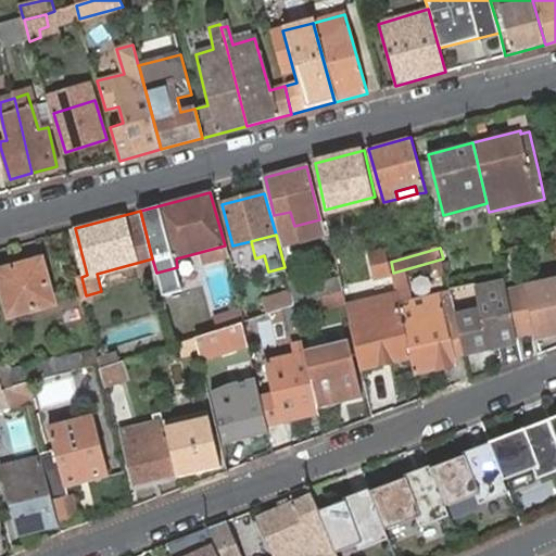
[(391,262),(388,249),(373,254),(379,278),(394,276),(393,273),(391,262)]
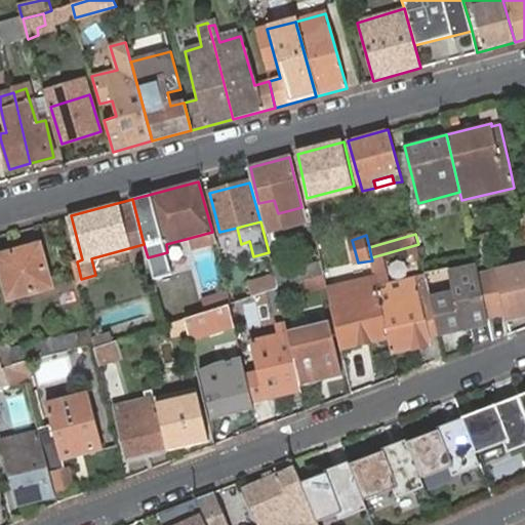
[(40,245),(0,255),(0,260),(10,297),(51,286),(40,245)]
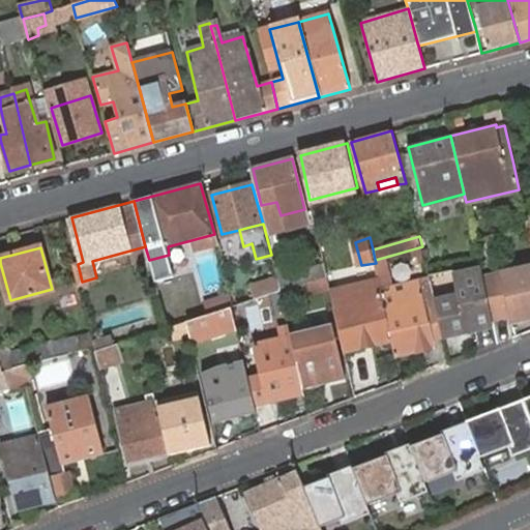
[(376,263),(380,283),(392,342),(395,355),(415,351),(415,352),(434,348),(427,318),(438,316),(435,300),(431,281),(402,286),(393,255),(375,260),(376,263)]
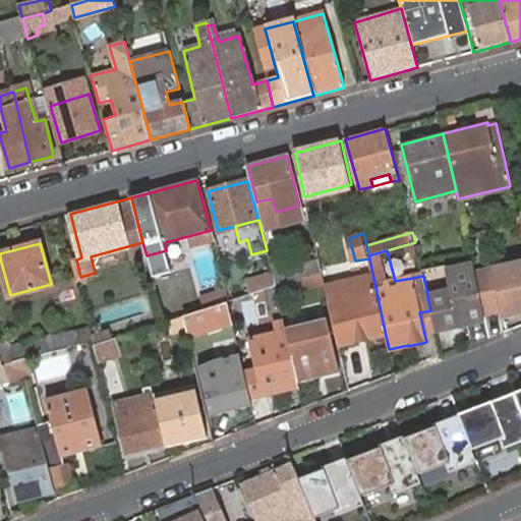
[(272,269),(273,273),(276,284),(305,277),(323,273),(319,257),(272,269)]
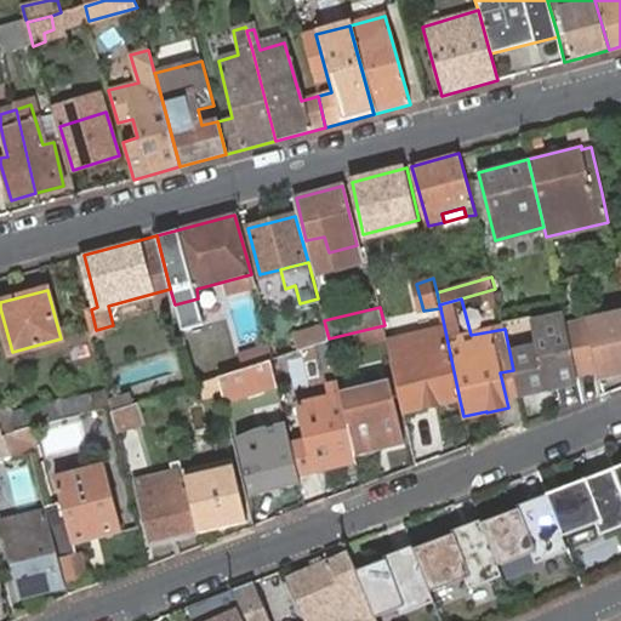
[(620,311),(565,324),(576,372),(594,369),(597,376),(620,370),(620,311)]
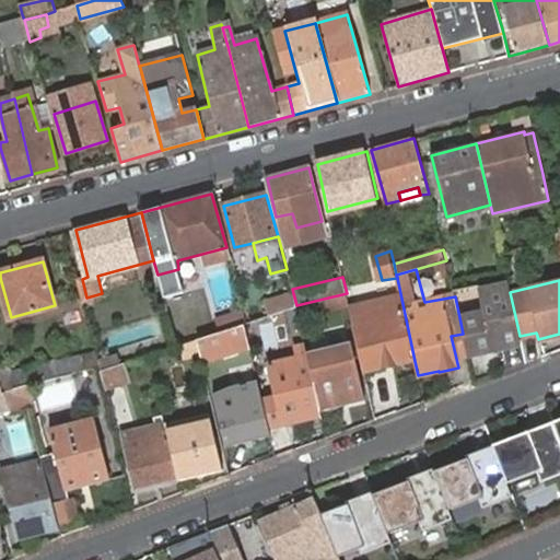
[(520,336),(510,292),(508,283),(481,290),(486,312),(459,317),(463,334),(467,354),(522,343),(520,336)]
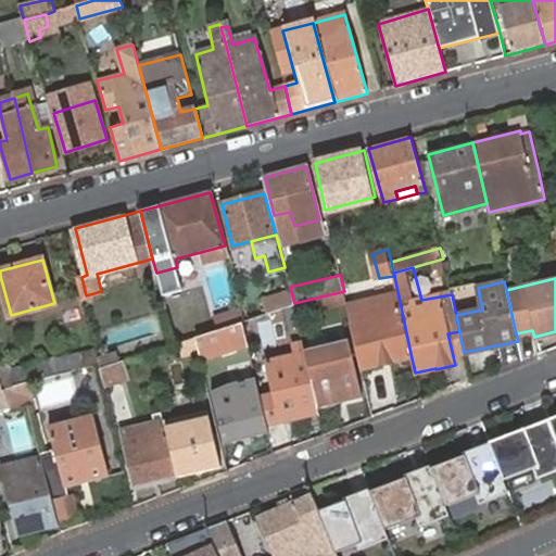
[(266,313),(282,307),(294,303),(291,291),(263,301),(266,313)]
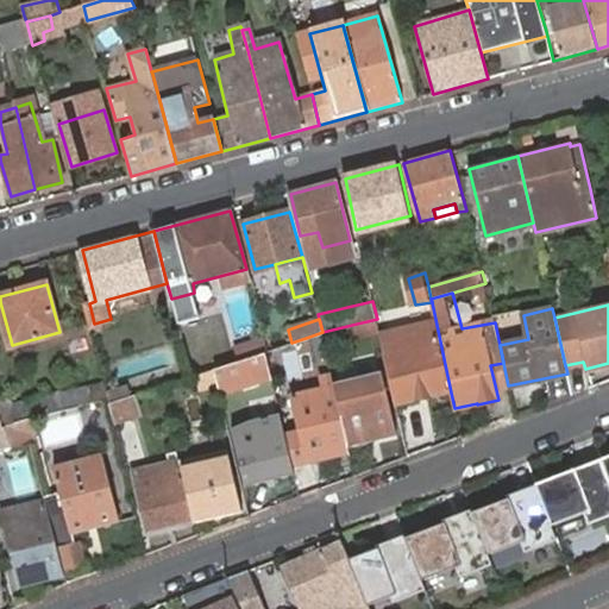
[(377,319),(357,324),(362,341),(382,337),(377,319)]
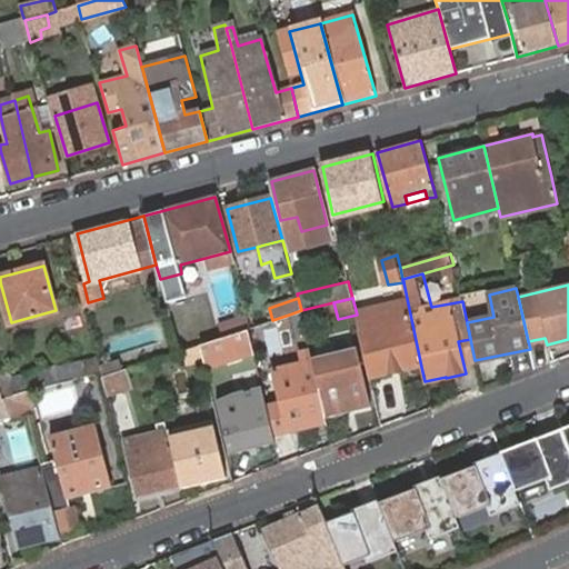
[(408,303),(357,315),(370,378),(421,367),(408,303)]
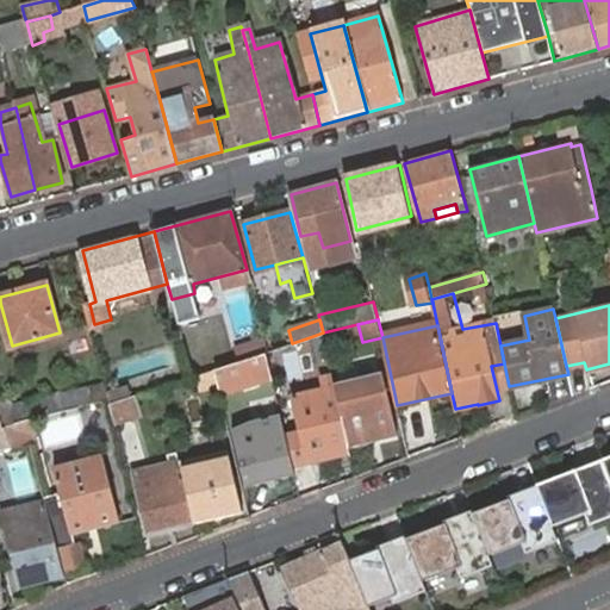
[(300,433),(286,436),(293,468),(352,454),(350,449),(337,394),(323,332),(310,337),(323,388),(293,396),(300,433)]
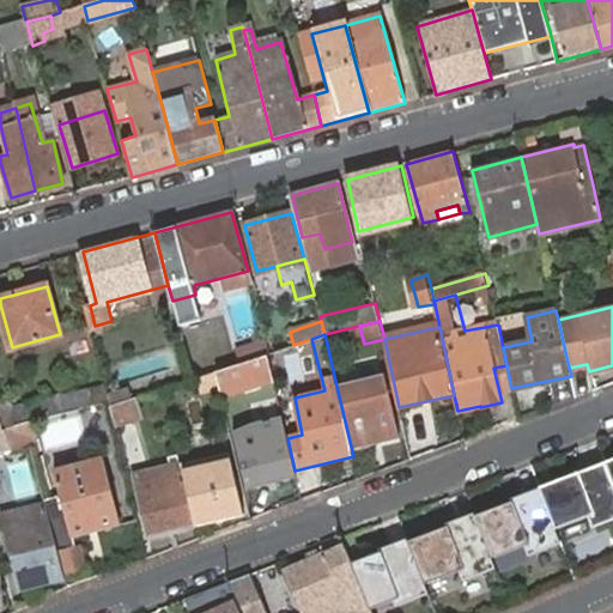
[(202,363),(206,376),(214,372),(268,354),(263,340),(202,363)]
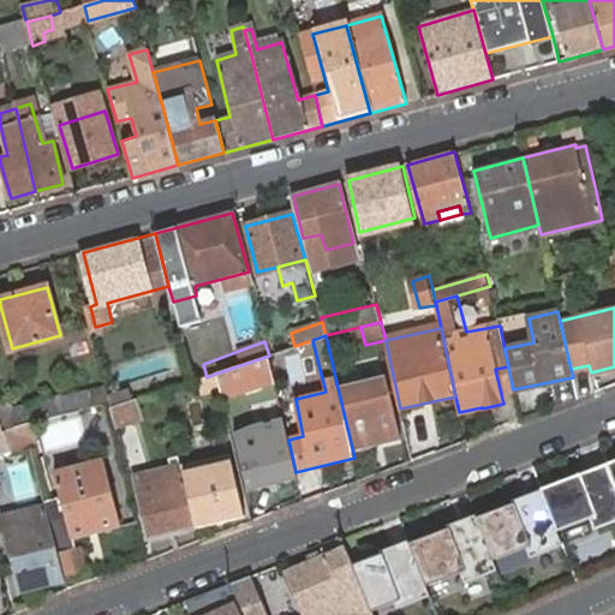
[(215,374),(220,390),(222,399),(275,381),(269,356),(215,374)]
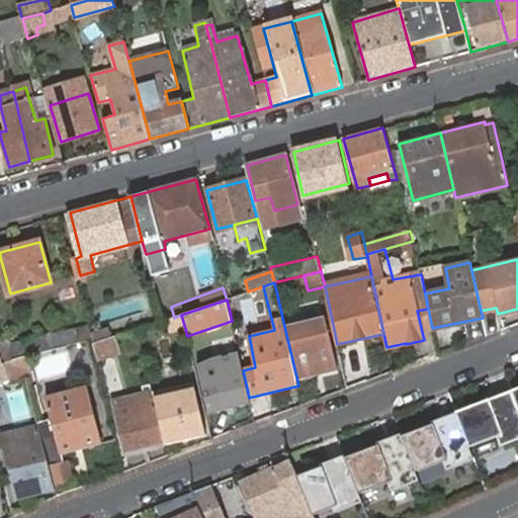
[(174,318),(167,320),(170,332),(185,329),(181,315),(174,318)]
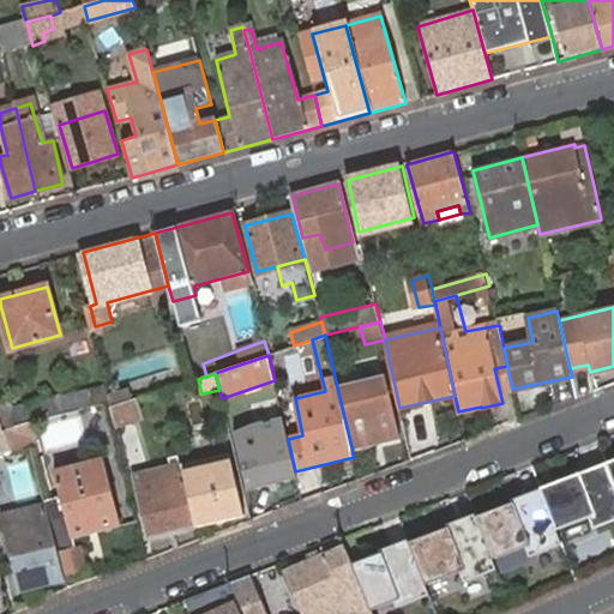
[(379,387),(339,397),(353,452),(399,440),(385,378),(378,379),(379,387)]
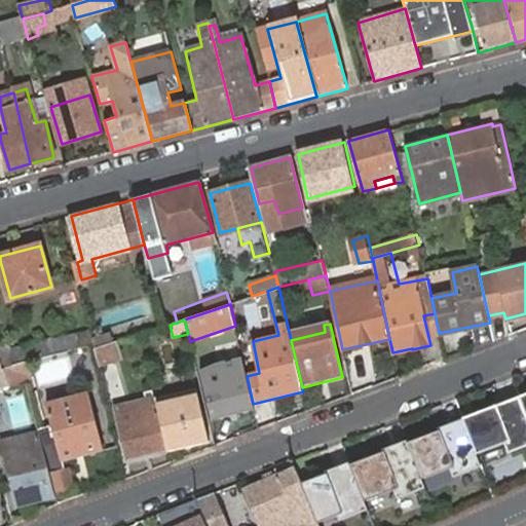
[(80,336),(83,346),(95,344),(91,332),(80,336)]
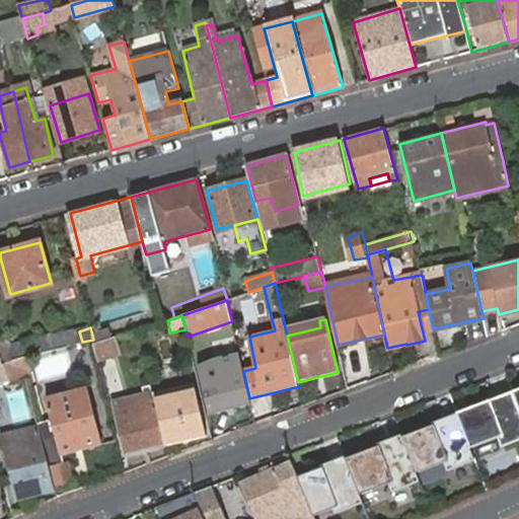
[(0,338),(0,349),(4,363),(34,355),(56,350),(52,334),(12,344),(9,336),(0,338)]
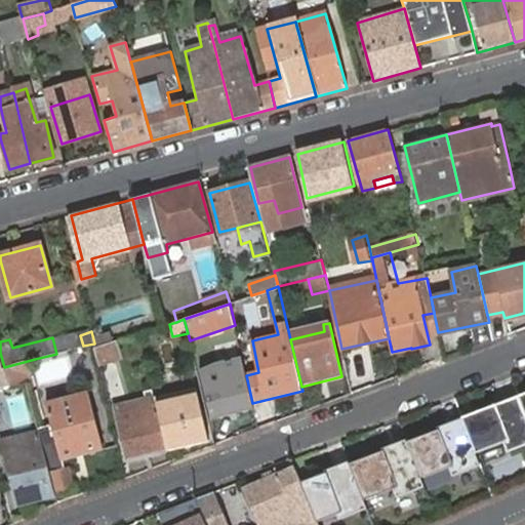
[(117,340),(95,346),(99,366),(122,359),(117,340)]
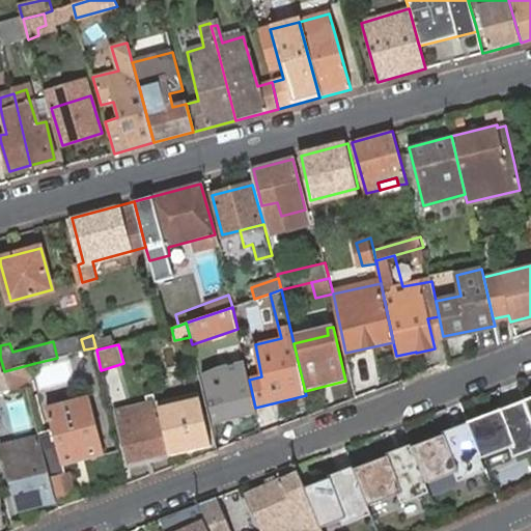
[(0,392),(3,392),(10,391),(4,371),(0,357),(0,392)]
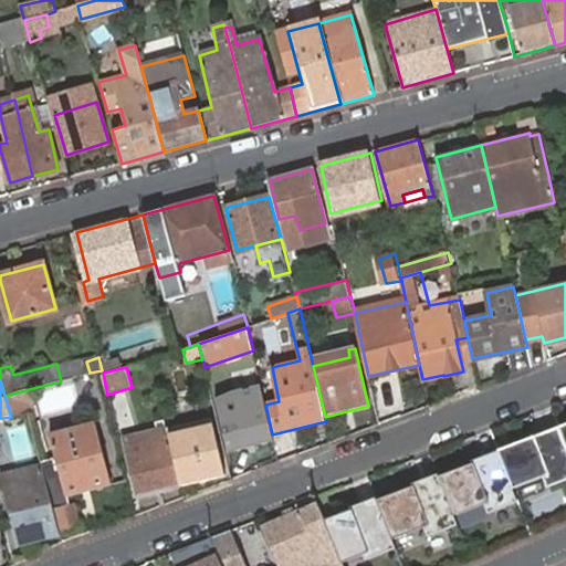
[(272,435),(265,405),(261,385),(234,390),(237,395),(217,399),(229,451),(274,440),(272,435)]
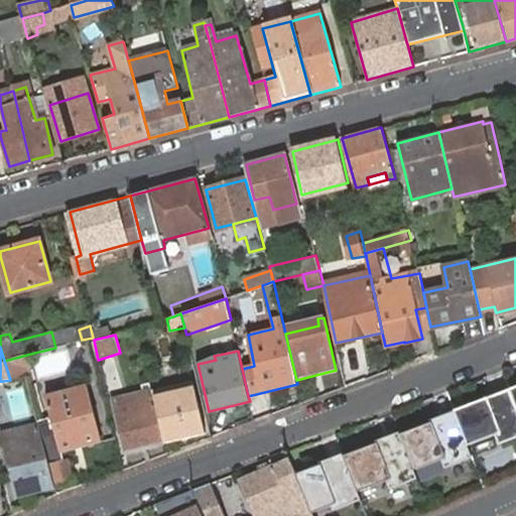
[(4,361),(10,380),(30,377),(28,365),(36,362),(34,353),(4,361)]
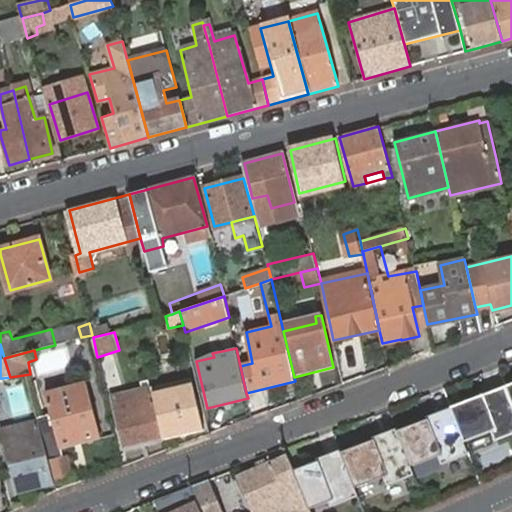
[(191,378),(151,388),(164,439),(204,428),(191,378)]
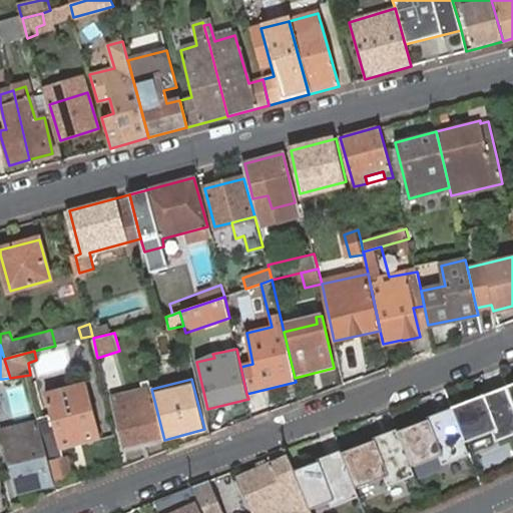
[(57,431),(41,436),(49,463),(64,458),(62,450),(101,439),(88,385),(47,396),(57,431)]
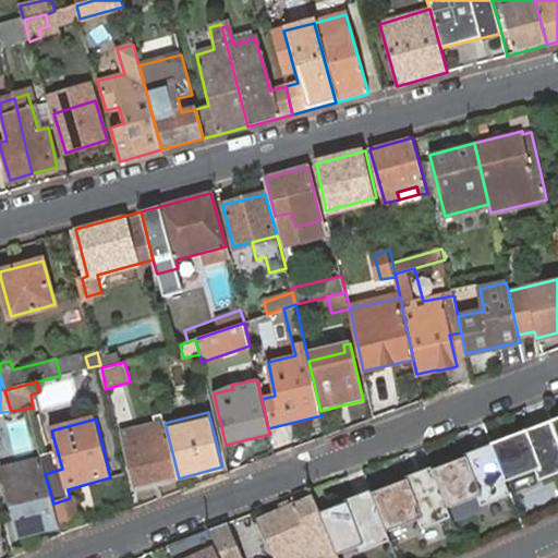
[(557,438),(552,421),(492,444),(493,448),(507,486),(540,473),(543,484),(557,477),(557,438)]
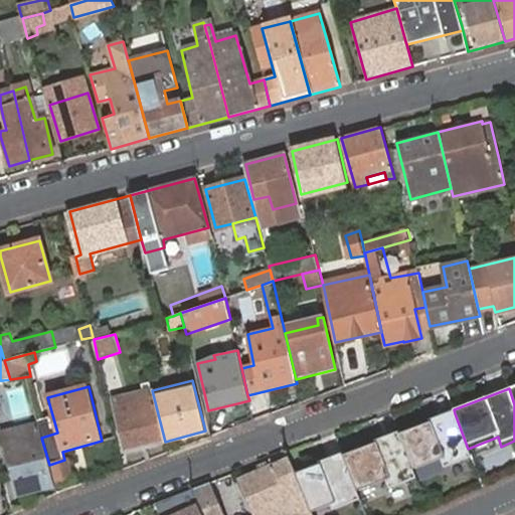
[(165,442),(152,390),(115,400),(128,452),(165,442)]
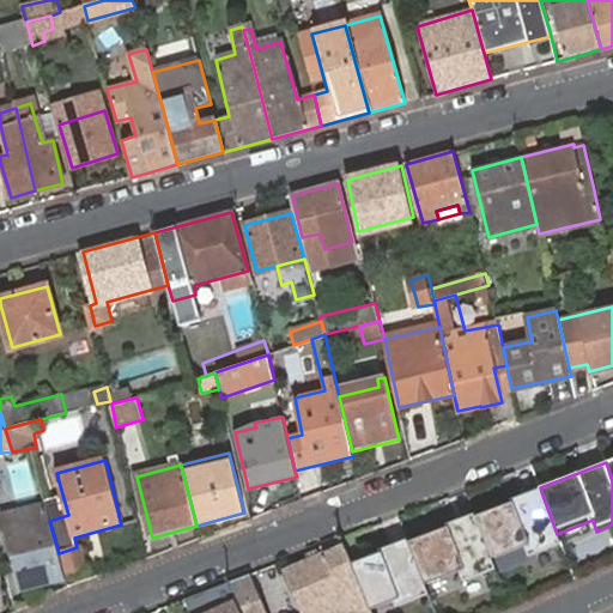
[(541,492),(475,519),(490,554),(525,541),(530,556),(562,542),(541,492)]
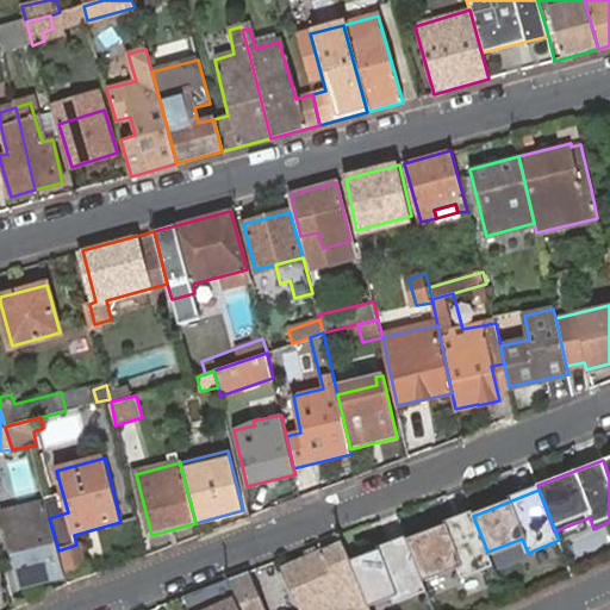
[(49,518),(48,512),(45,503),(19,510),(22,520),(5,524),(22,586),(66,574),(64,573),(58,551),(49,518)]
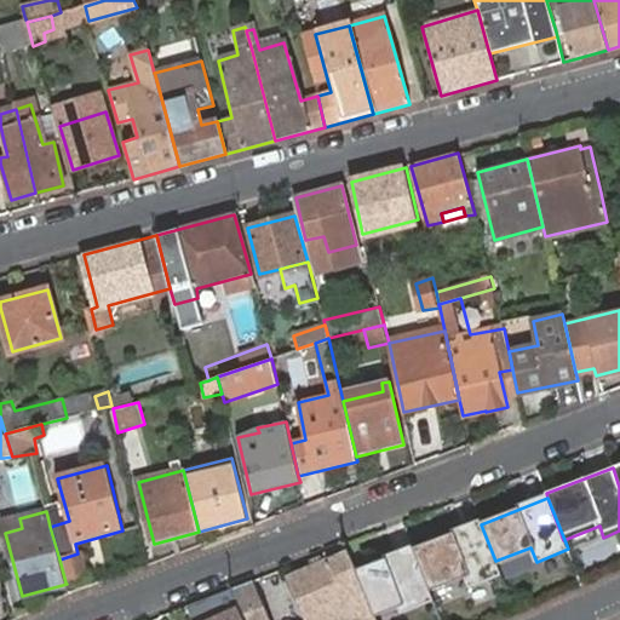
[(482,526),(415,551),(430,587),(464,574),(470,589),(501,577),(482,526)]
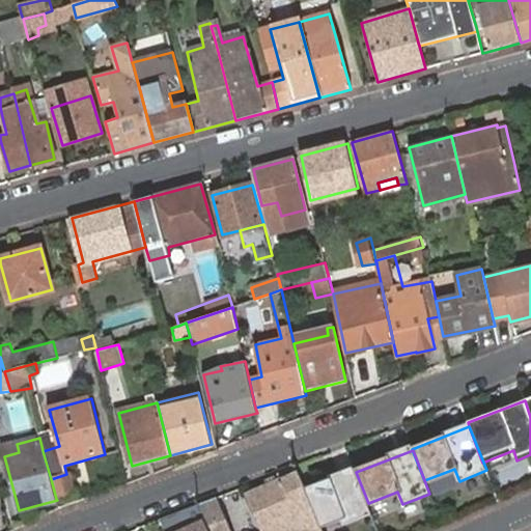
[(305,491),(295,467),(281,472),(284,481),(249,496),(263,530),(295,530),(308,525),(310,530),(317,530),(322,530),(318,524),(305,491)]
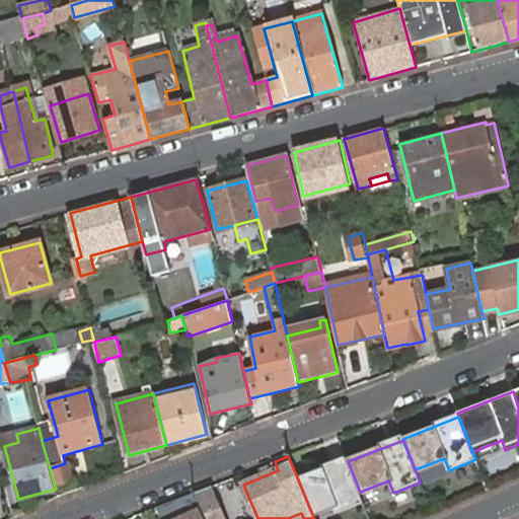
[(347,460),(298,479),(311,512),(334,503),(338,514),(364,503),(360,492),(348,461),(347,460)]
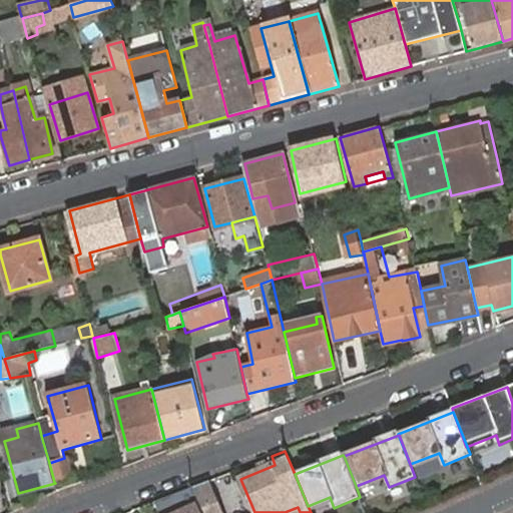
[(64,458),(49,463),(54,482),(71,476),(66,458),(64,458)]
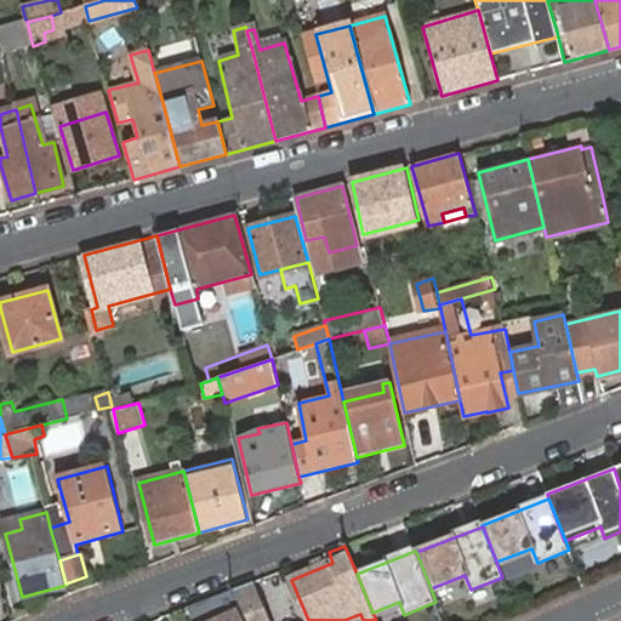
[(272,620),(255,581),(234,588),(248,620),(272,620)]
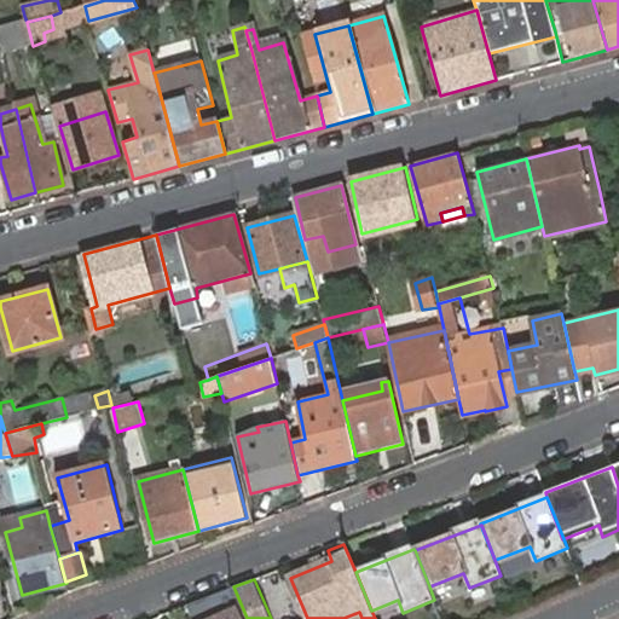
[(247,618),(233,586),(187,607),(191,618),(247,618)]
